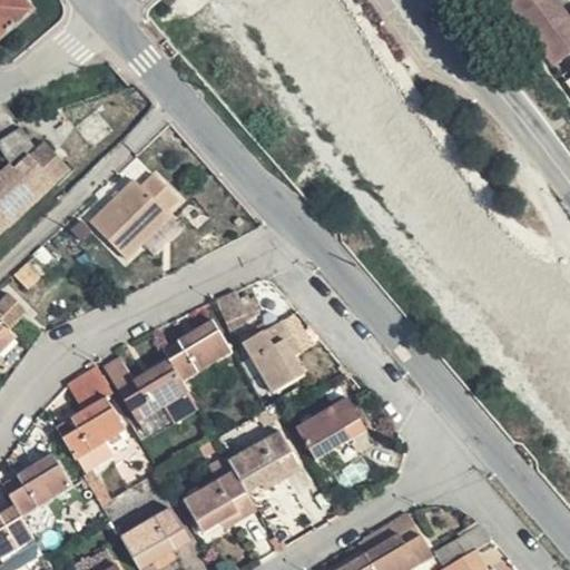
[(0,0),(0,31),(23,12),(12,0),(0,0)]
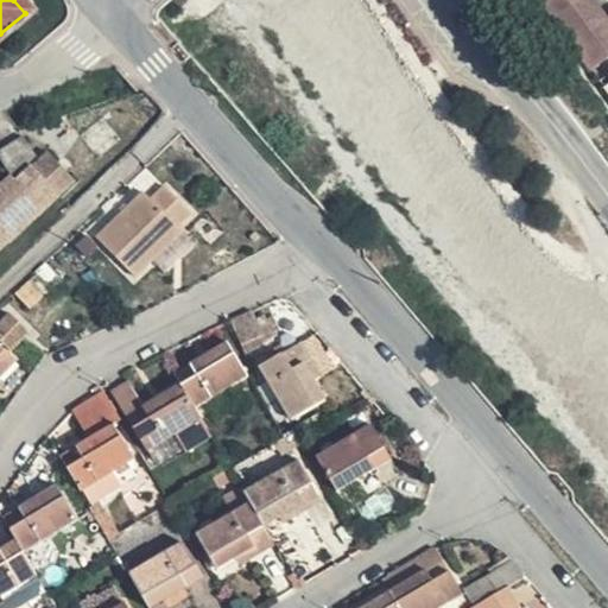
[(607,24),(589,0),(544,0),(594,69),(607,58),(607,24)]
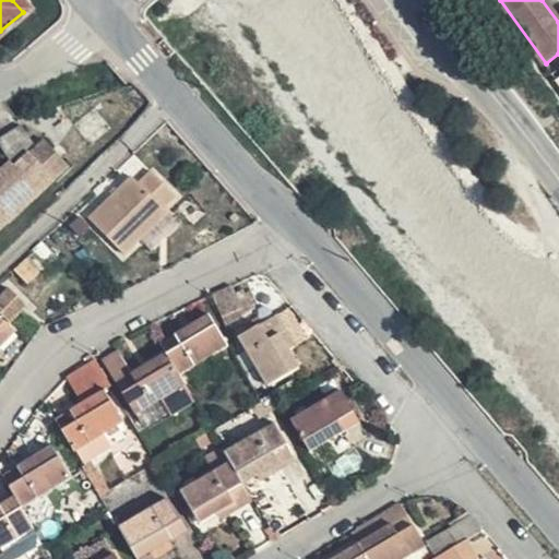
[(0,146),(10,164),(34,150),(20,125),(0,137),(0,146)]
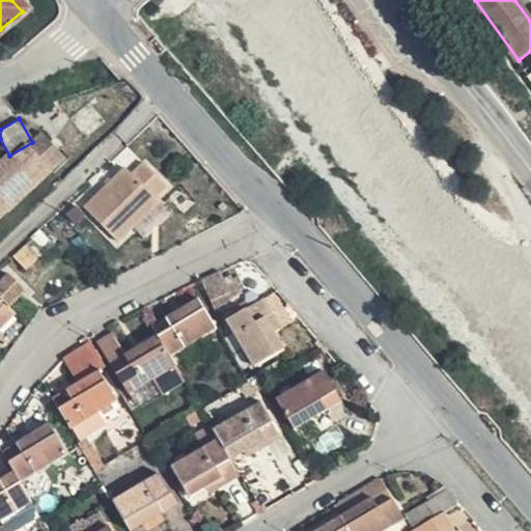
[(22,164),(53,144),(43,135),(14,160),(11,157),(0,166),(0,177),(5,174),(22,164)]
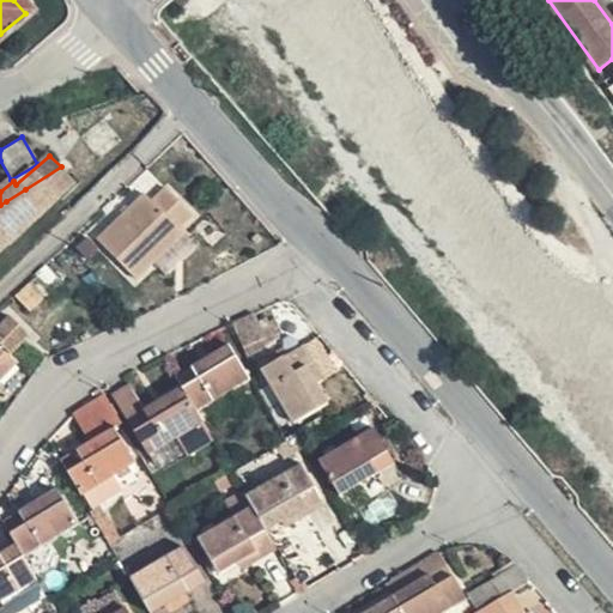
[(6,201),(29,228),(76,182),(61,167),(25,189),(6,201)]
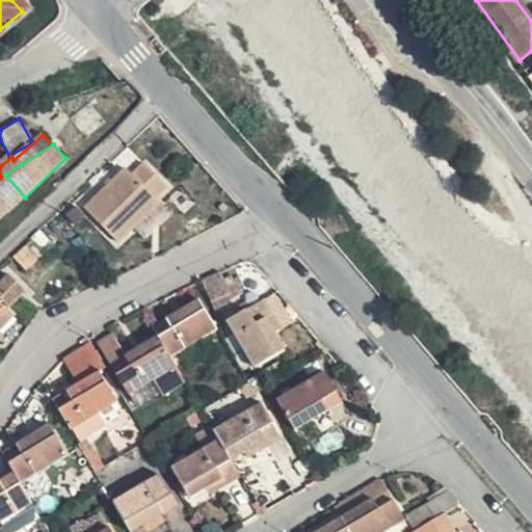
[(154,198),(165,186),(142,164),(131,175),(126,169),(84,211),(116,242),(158,203),(154,198)]
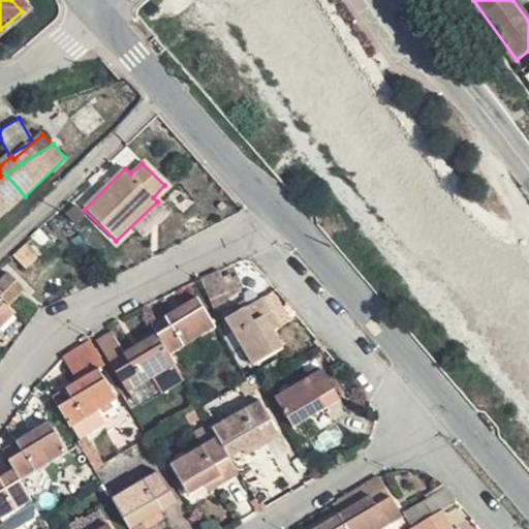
[(9,211),(25,196),(5,174),(0,177),(0,210),(5,206),(9,211)]
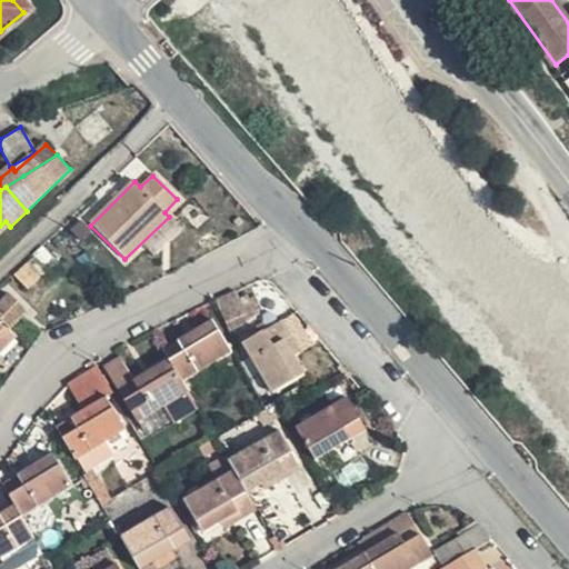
[(78,239),(85,232),(75,221),(68,228),(78,239)]
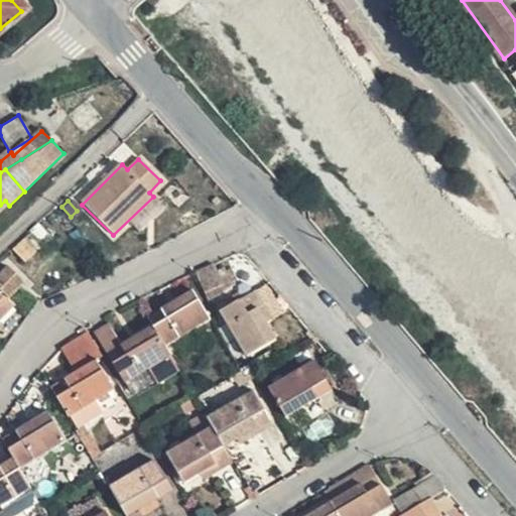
[(50,225),(59,216),(54,210),(45,219),(50,225)]
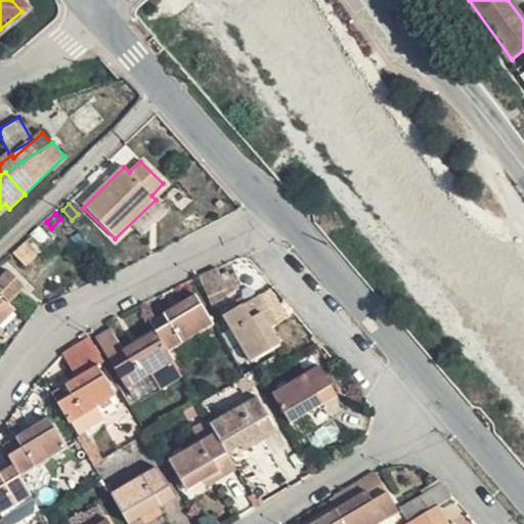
[(25,265),(35,256),(25,244),(13,254),(25,265)]
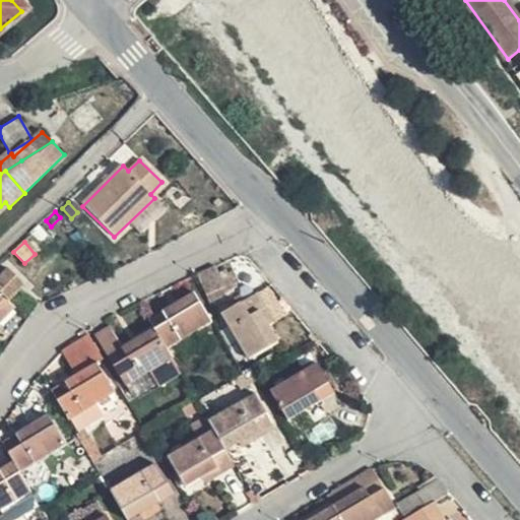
[(213,266),(197,274),(208,304),(224,296),(223,293),(236,285),(231,274),(229,275),(224,267),(221,267),(219,267),(214,271),(213,266)]
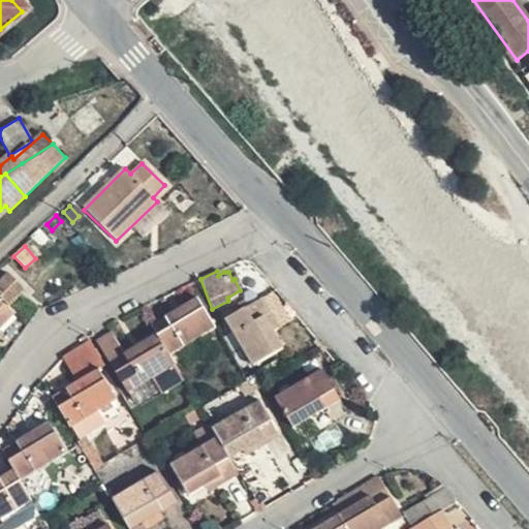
[(0,282),(0,324),(12,313),(6,306),(23,289),(8,275),(0,282)]
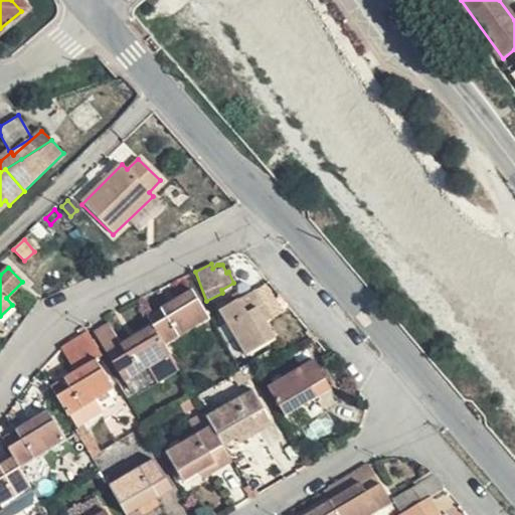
[(254,290),(248,294),(264,320),(271,317),(254,290)]
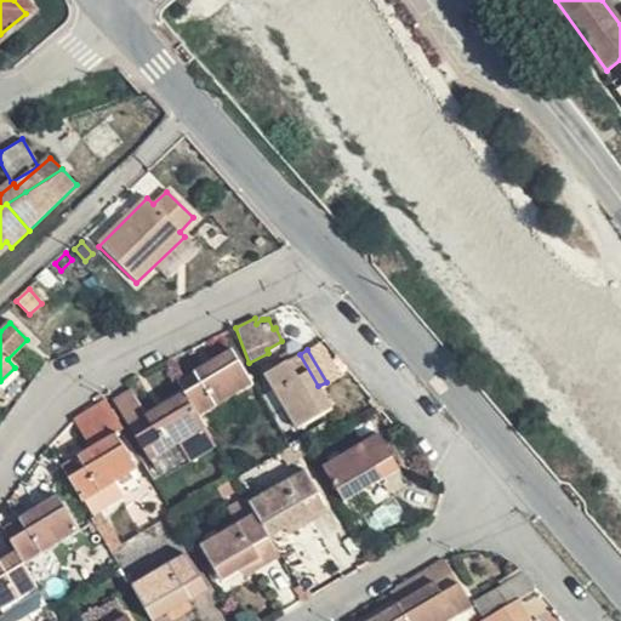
[(318,386),(300,354),(292,359),(288,351),(261,365),(297,428),(331,409),(318,386)]
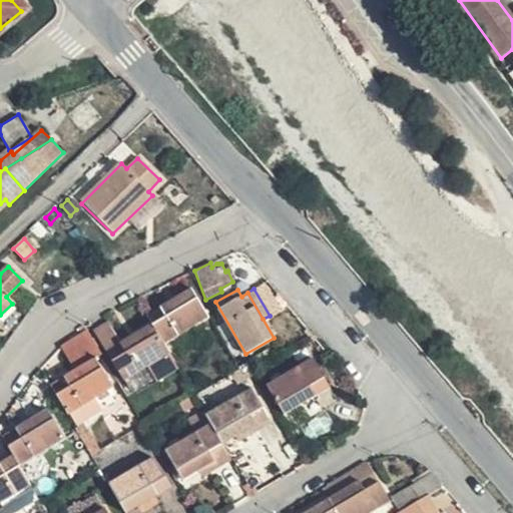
[(190,291),(147,316),(152,325),(163,344),(206,318),(190,291)]
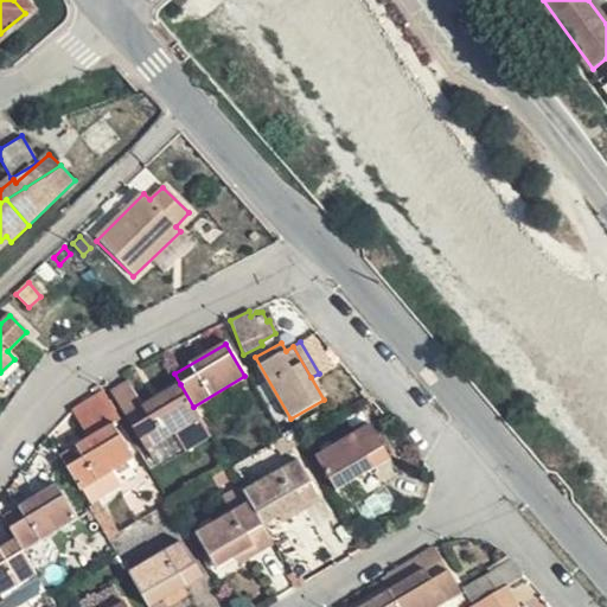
[(185,451),(210,435),(193,407),(180,384),(141,407),(127,382),(112,393),(147,451),(174,433),(185,451)]
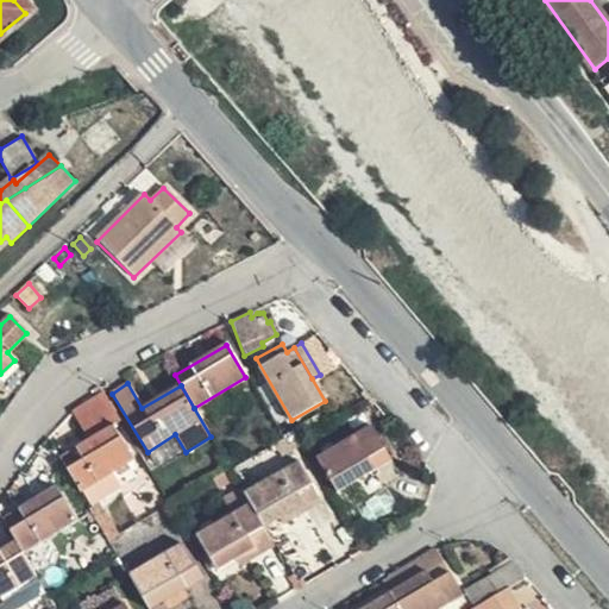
[(73,413),(89,440),(112,427),(94,400),(73,413)]
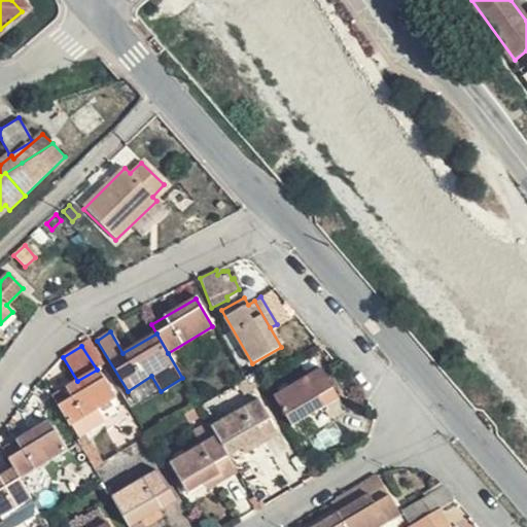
[(291,425),(338,398),(320,369),(274,397),(291,425)]
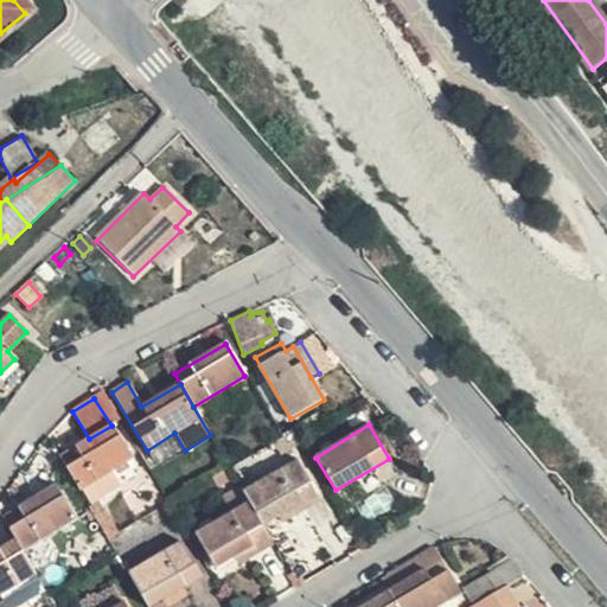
[(89,439),(58,458),(78,491),(83,489),(100,479),(131,460),(112,426),(89,439)]
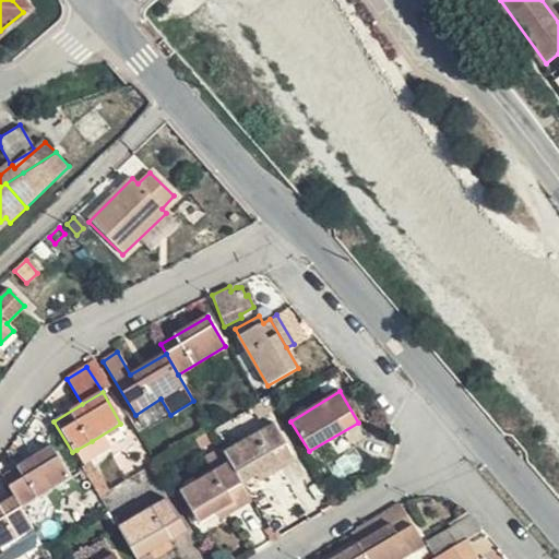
[(227,465),(240,486),(270,468),(292,456),(273,426),(222,455),(227,465)]
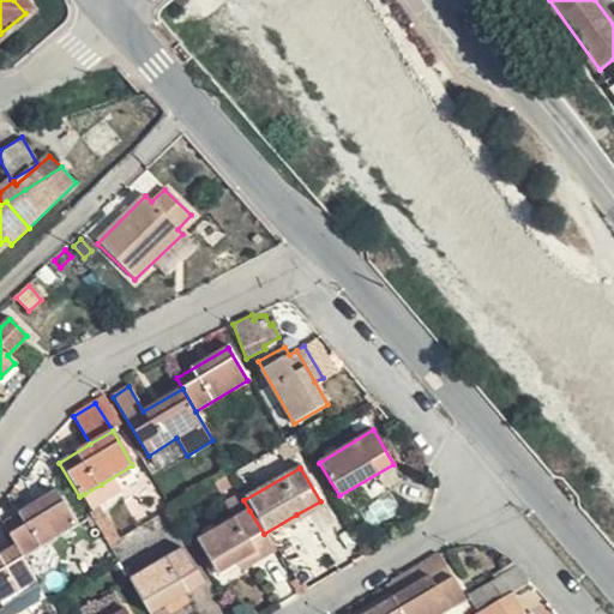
[(101,485),(84,494),(95,511),(110,501),(101,485)]
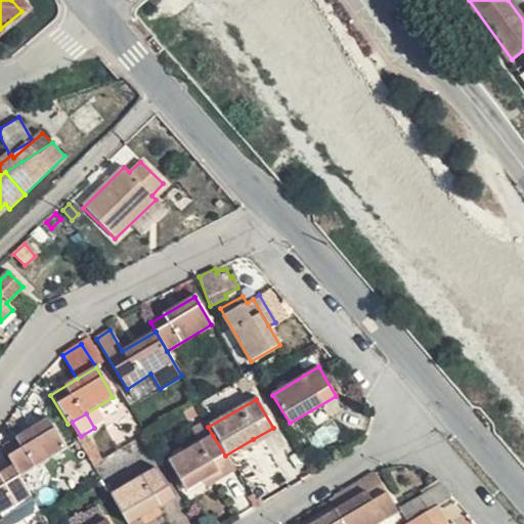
[(49,420),(2,446),(14,468),(18,476),(66,449),(49,420)]
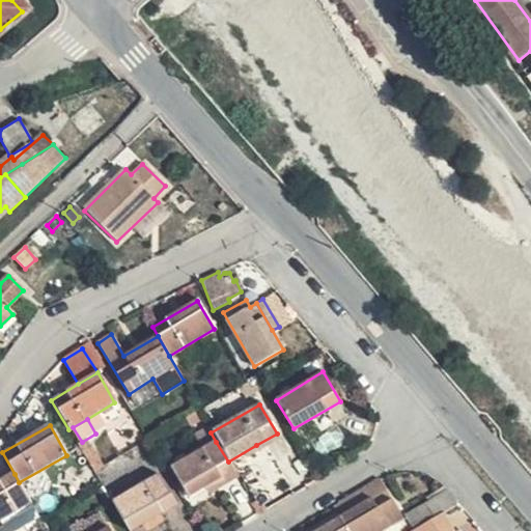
[(194,436),(202,450),(216,442),(211,432),(207,427),(194,436)]
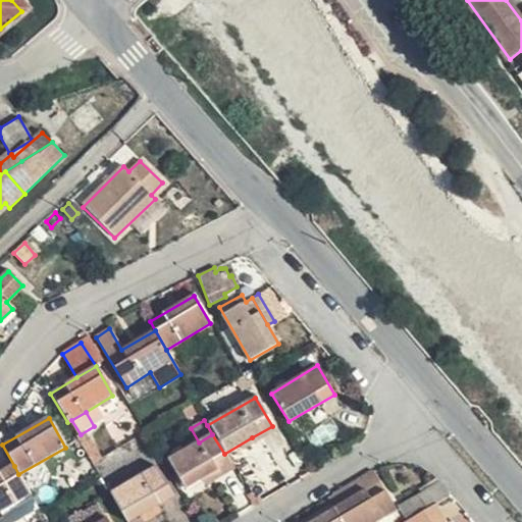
[(272,426),(252,437),(256,444),(275,432),(272,426)]
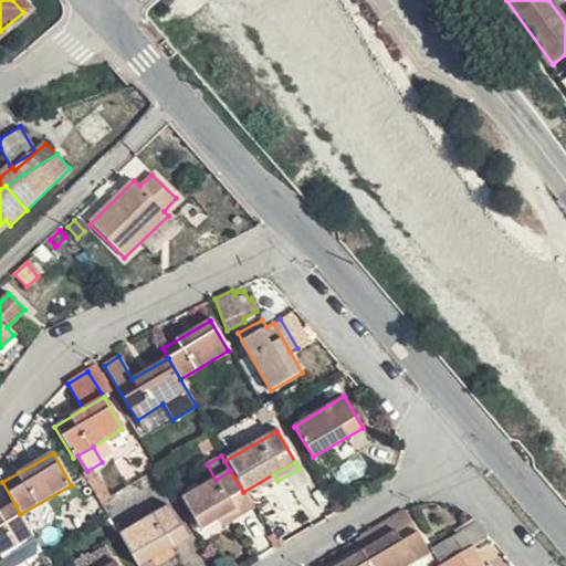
[(238,516),(252,507),(243,492),(230,471),(216,480),(184,499),(203,530),(234,510),(238,516)]
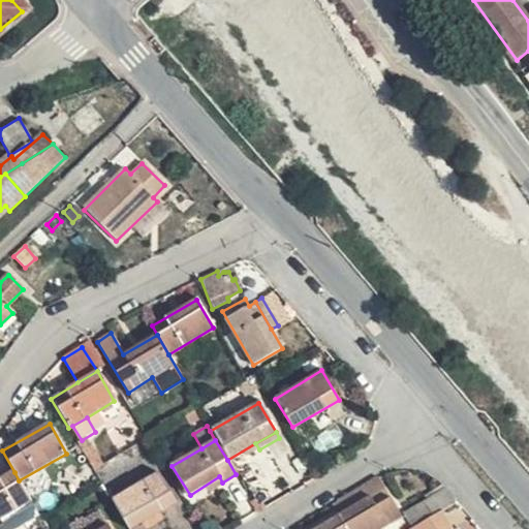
[(19,480),(14,472),(0,479),(0,519),(31,501),(19,480)]
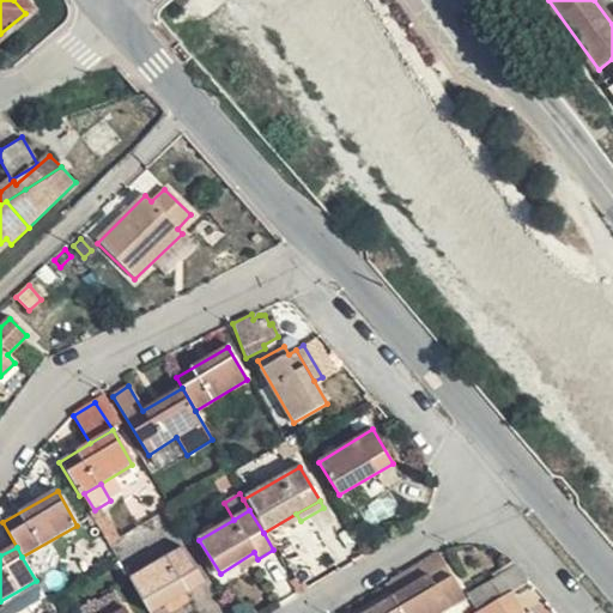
[(180,550),(129,580),(149,612),(152,612),(164,607),(183,595),(201,584),(180,550)]
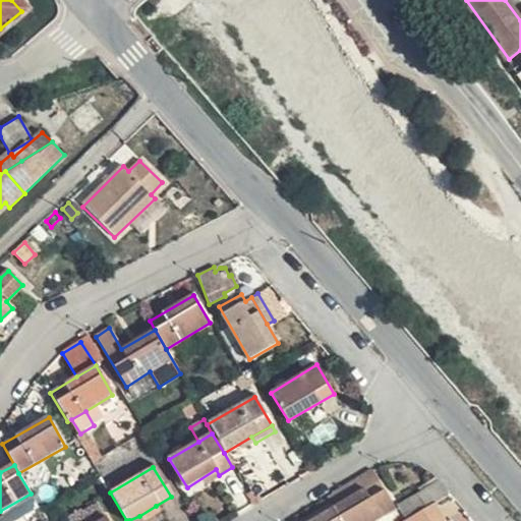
[(378,480),(371,471),(324,500),(326,504),(329,509),(378,480)]
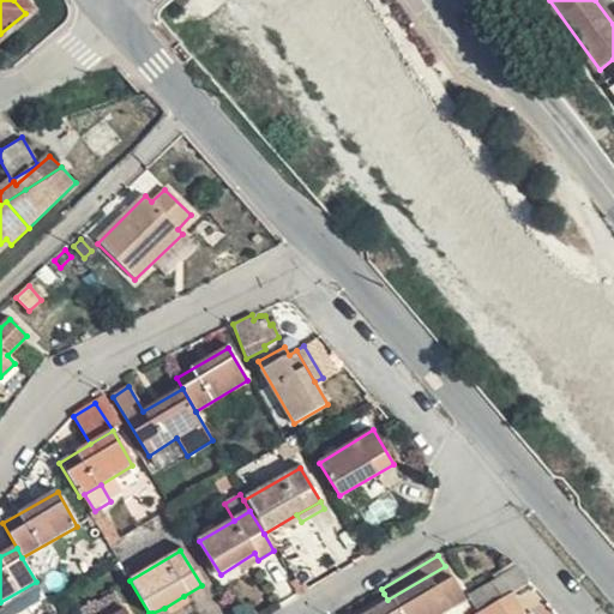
[(464,601),(445,566),(387,600),(396,613),(441,613),(445,613),(464,601)]
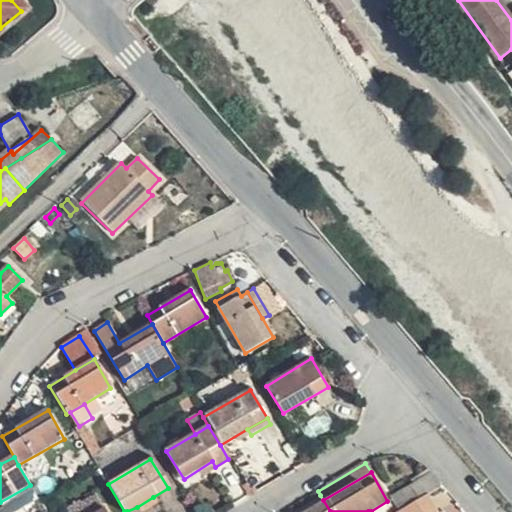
[(438,485),(428,473),(391,495),(399,509),(438,485)]
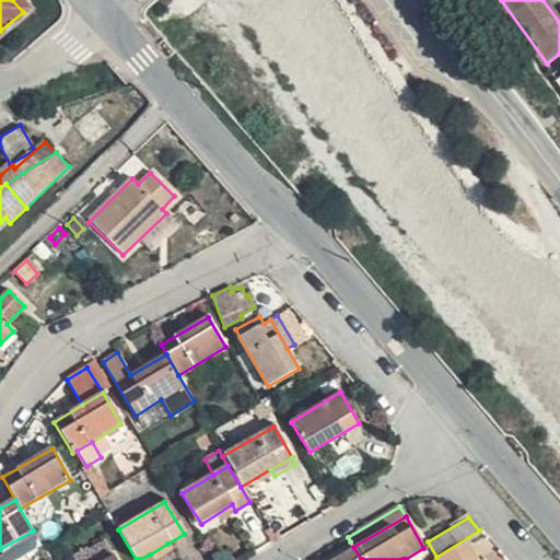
[(0,556),(2,559),(14,559),(41,545),(33,531),(0,549),(0,556)]
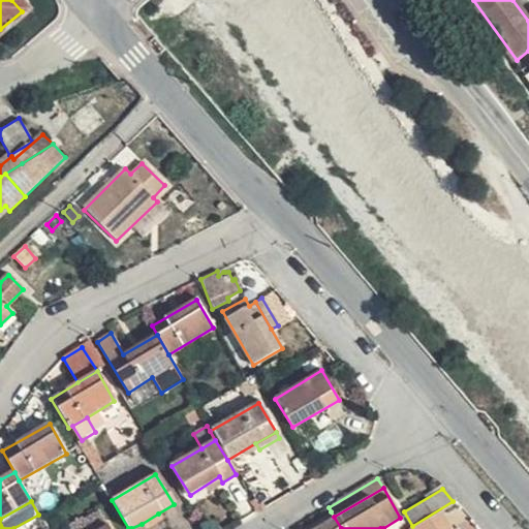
[(70,528),(104,528),(105,528),(96,511),(69,527),(70,528)]
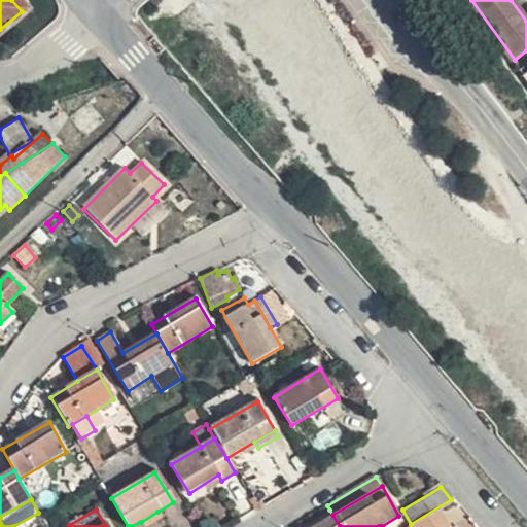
[(313,526),(332,515),(329,510),(301,526),(313,526)]
